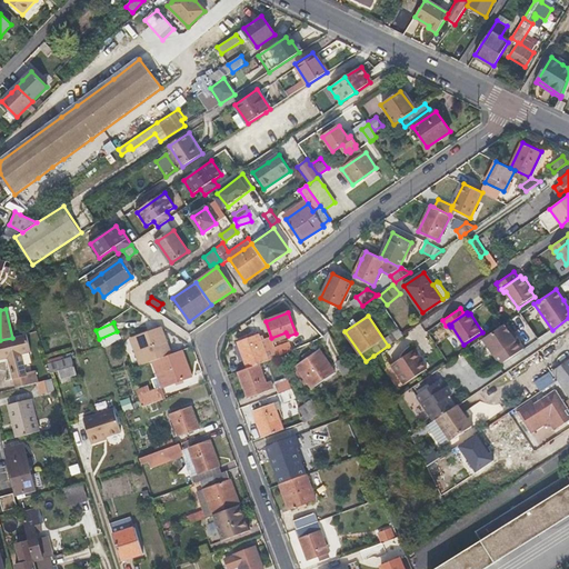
[(503,325),(482,339),(499,365),(523,349),(518,340),(516,341),(511,335),(503,325)]
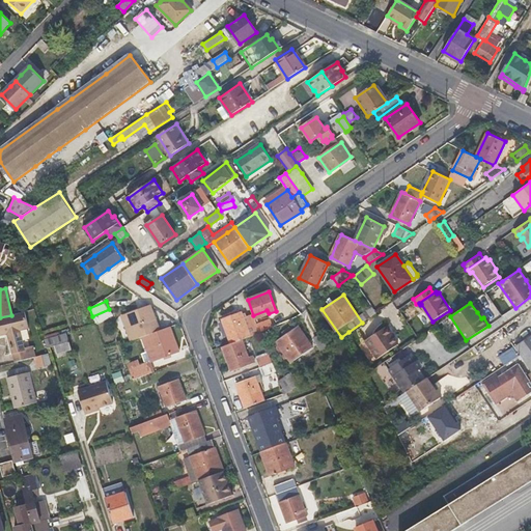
[(150,306),(126,314),(134,335),(139,338),(146,335),(160,330),(150,306)]
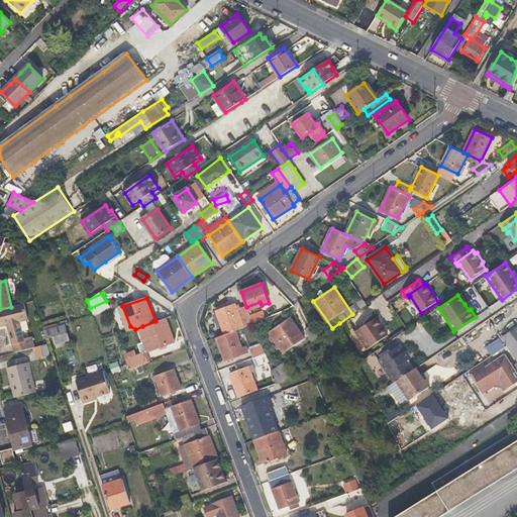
[(0,309),(0,326),(6,325),(11,344),(22,341),(18,322),(26,319),(22,304),(11,307),(0,309)]
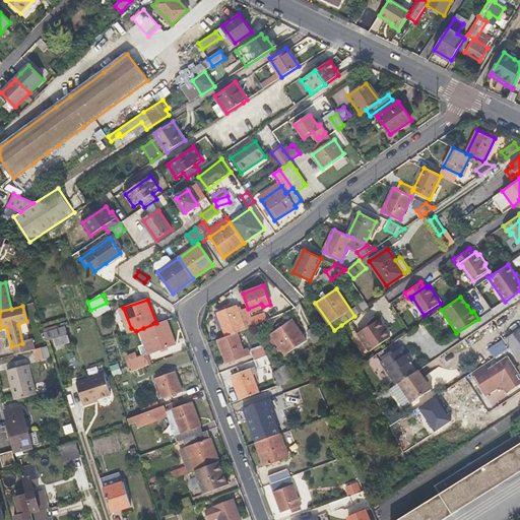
[(226,336),(237,332),(245,329),(239,312),(237,306),(217,313),(226,336)]
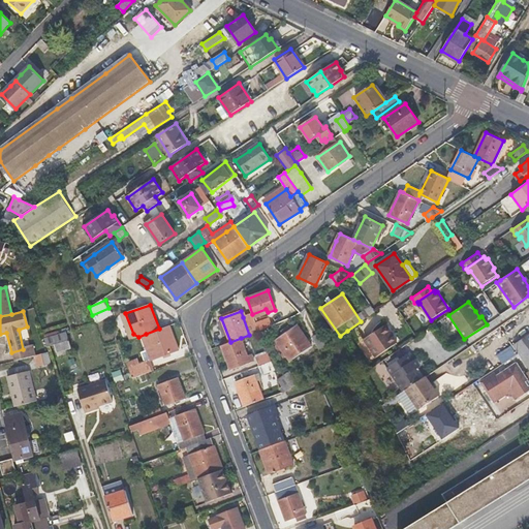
[(249,335),(259,332),(257,324),(252,314),(243,317),(249,335)]
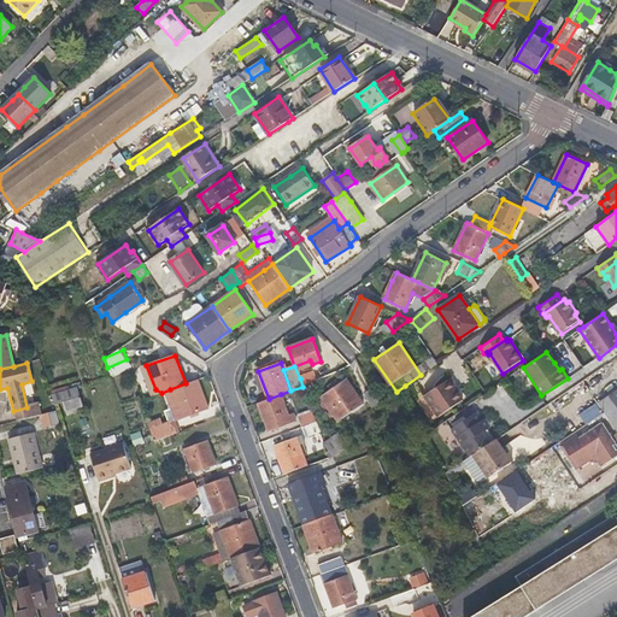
[(303,387),(303,386),(316,381),(312,374),(300,378),(303,387)]
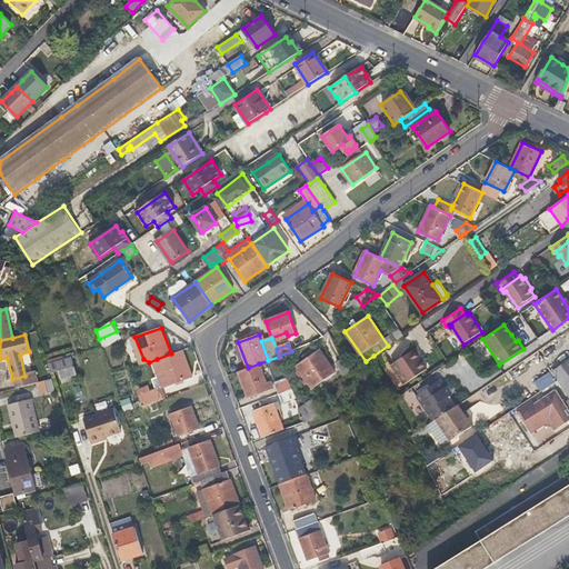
[(427,368),(421,360),(419,357),(422,356),(417,348),(391,365),(405,382),(427,368)]
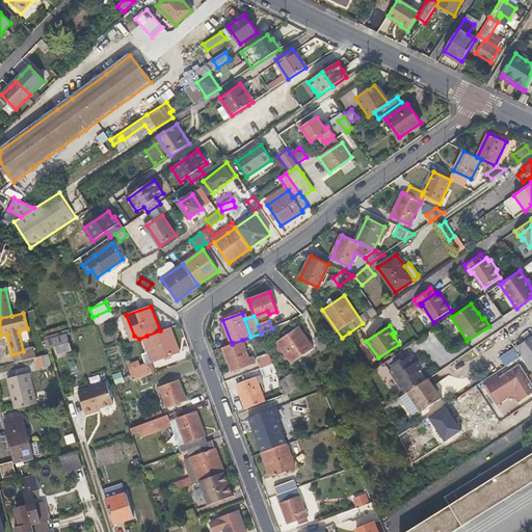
[(170,326),(160,330),(147,336),(149,343),(156,347),(171,354),(179,351),(170,326)]
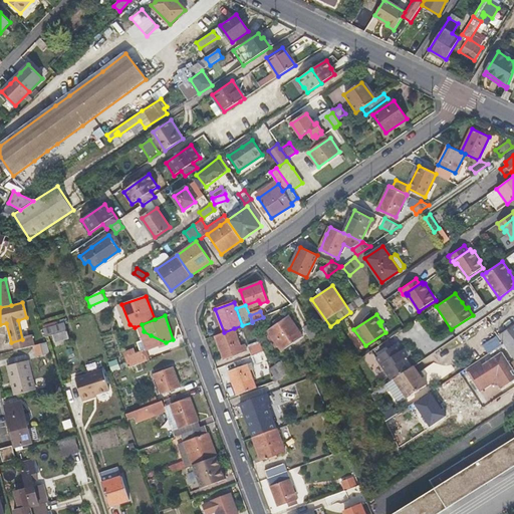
[(288,316),(268,330),(281,350),(302,336),(288,316)]
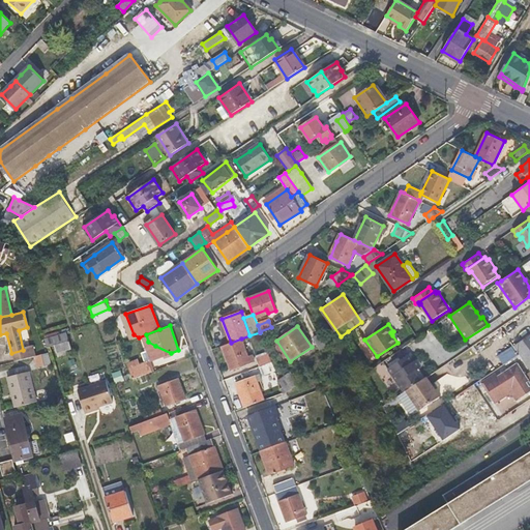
[(66,332),(43,340),(47,349),(53,347),(55,354),(70,348),(66,332)]
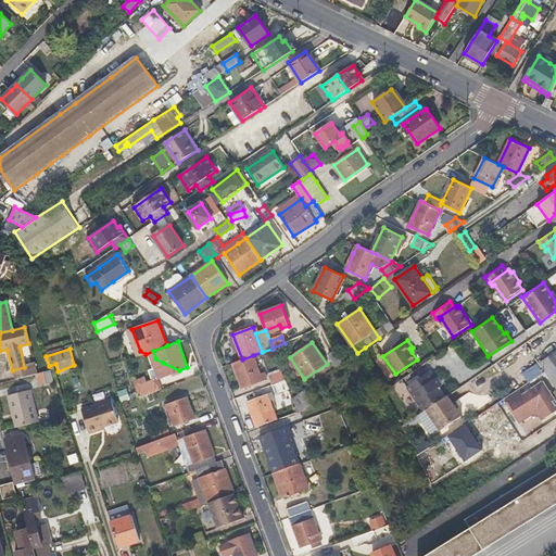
[(329,354),(336,368),(342,363),(336,350),(329,354)]
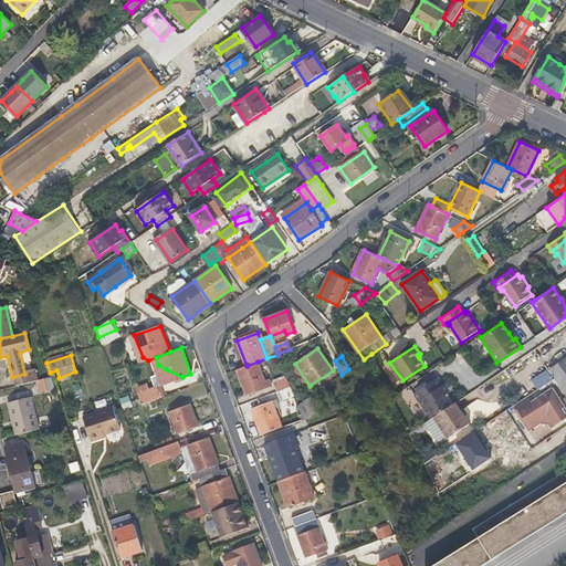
[(565,357),(561,359),(548,368),(565,392),(565,357)]
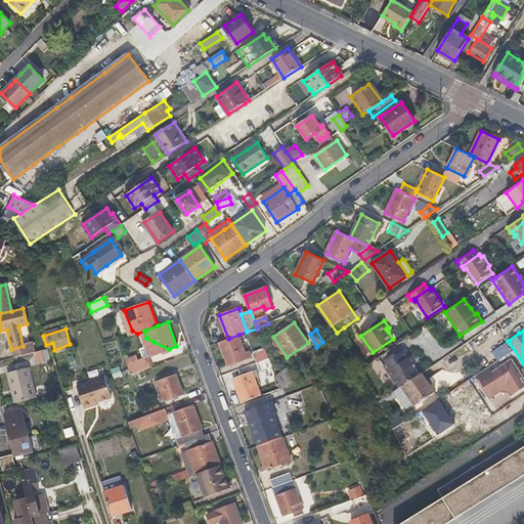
[(228,339),(220,342),(229,366),(252,357),(250,352),(246,353),(238,335),(228,339)]
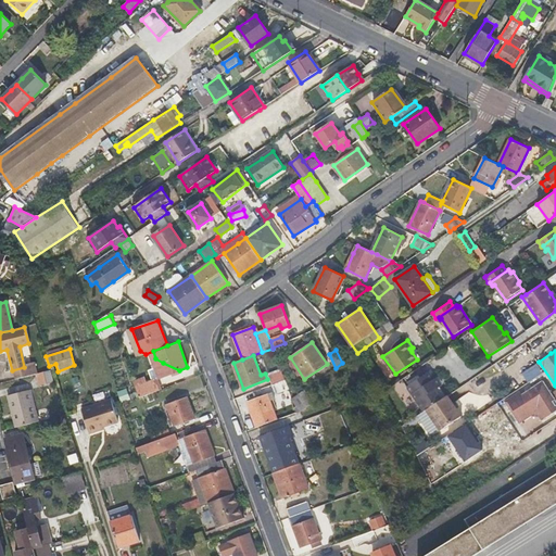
[(162,377),(179,371),(179,370),(154,358),(162,377)]
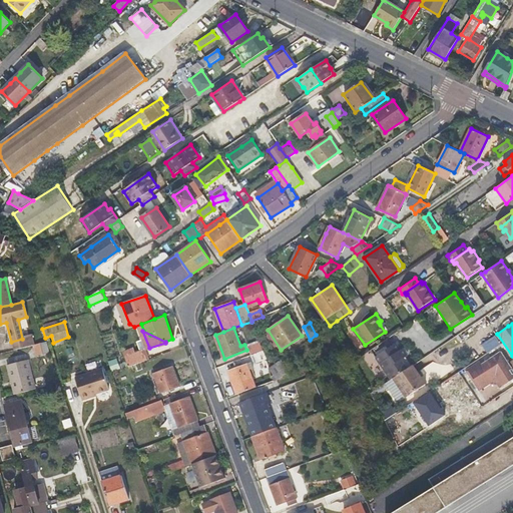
[(486,353),(500,345),(495,336),(481,344),(486,353)]
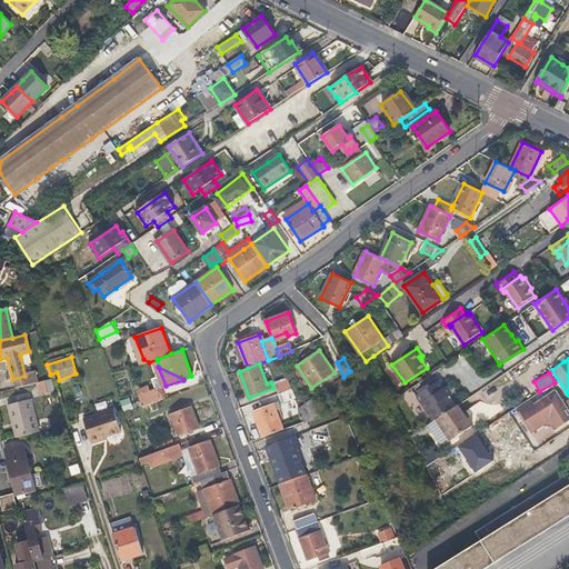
[(51,379),(36,383),(39,393),(55,389),(51,379)]
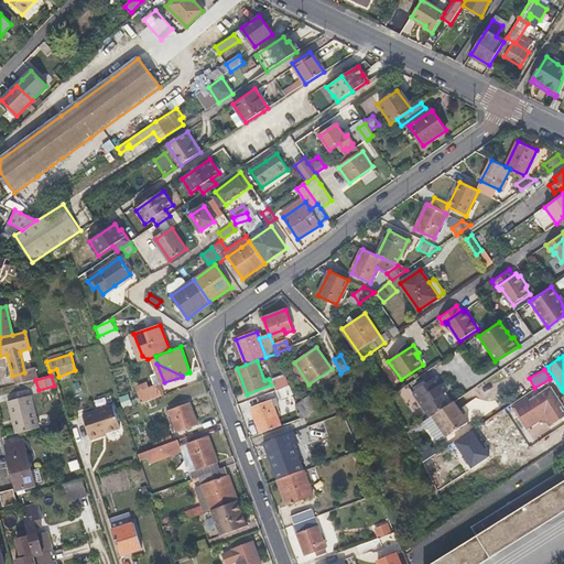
[(273,380),(278,389),(290,384),(285,376),(273,380)]
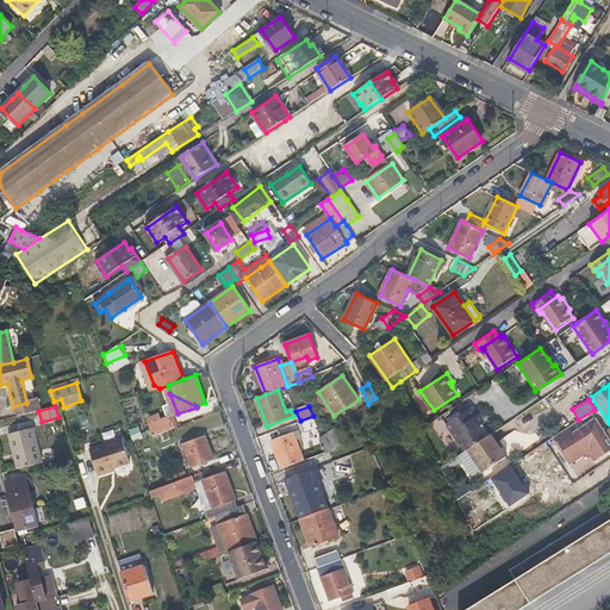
[(446,425),(465,453),(467,450),(489,436),(481,425),(484,423),(478,415),(475,417),(471,409),(446,425)]
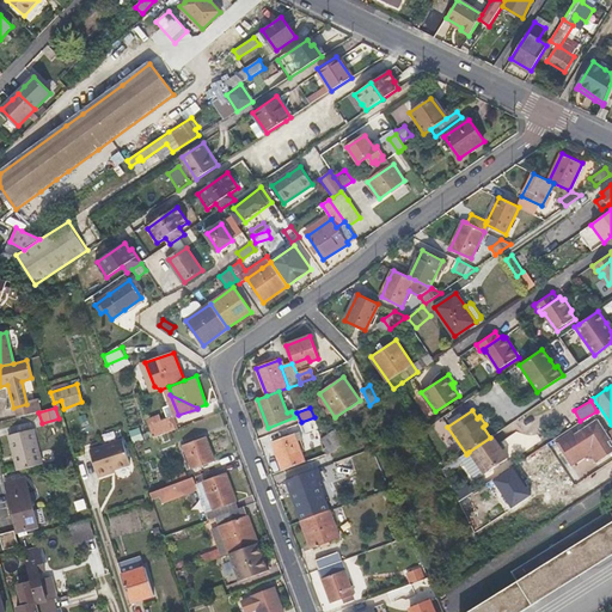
[(153,439),(176,429),(171,417),(150,426),(153,439)]
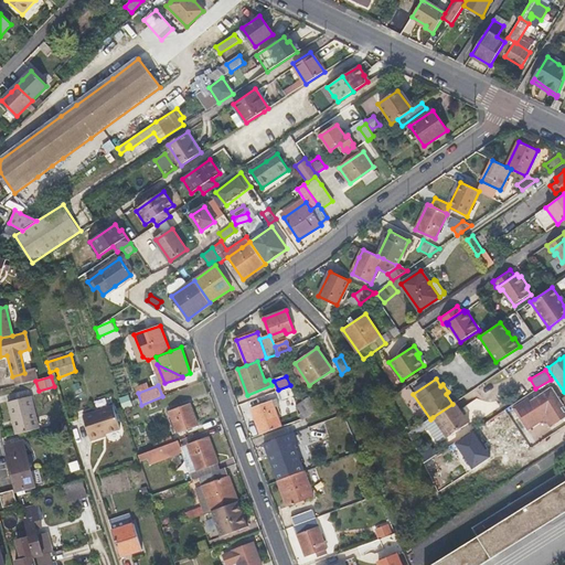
[(290,385),(278,390),(281,400),(294,395),(290,385)]
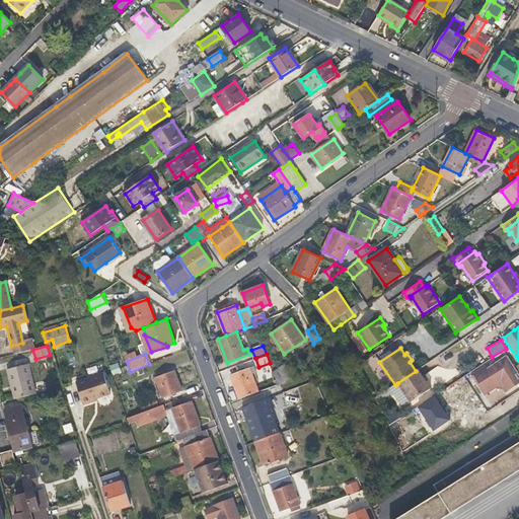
[(427,375),(439,362),(433,357),(421,370),(427,375)]
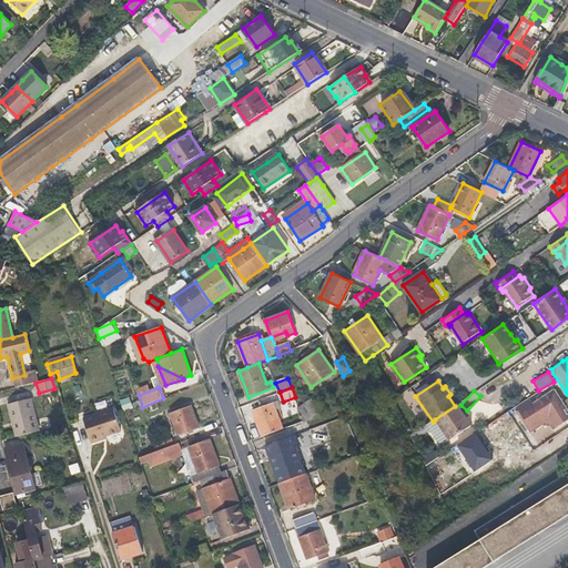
[(567,411),(563,402),(554,391),(520,412),(530,427),(549,415),(557,427),(567,419),(567,411)]
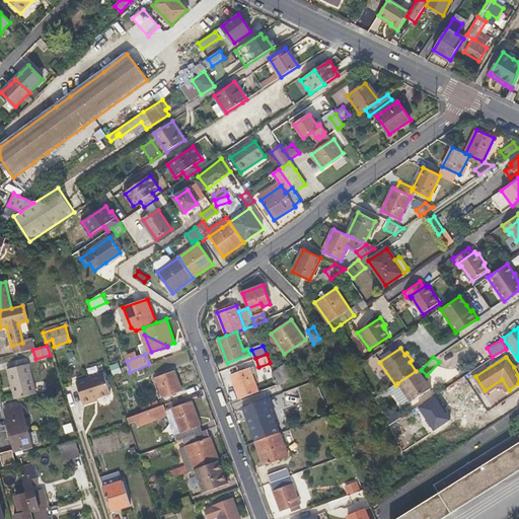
[(97,359),(83,364),(90,386),(93,385),(92,383),(105,379),(97,359)]
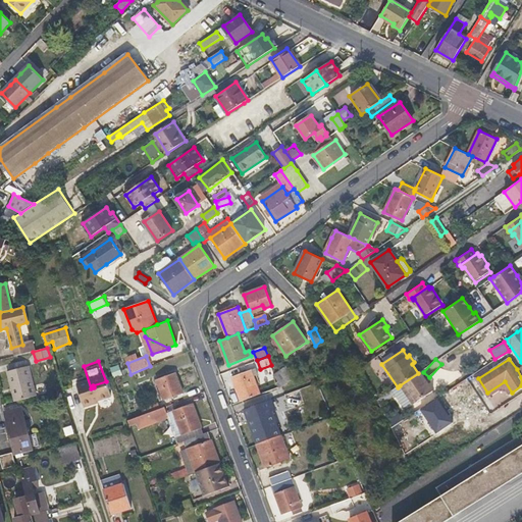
[(114,378),(123,374),(119,364),(110,368),(114,378)]
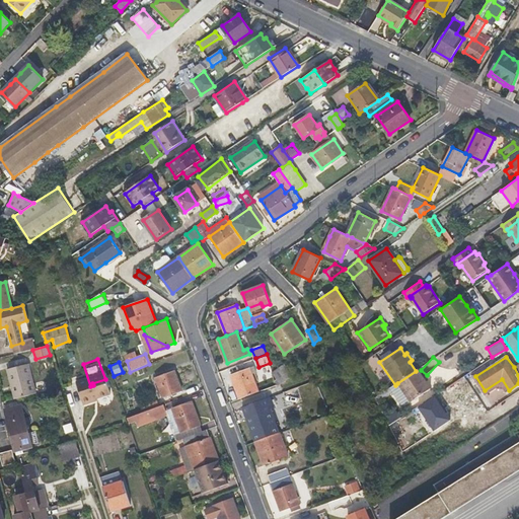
[(6,369),(14,398),(35,393),(27,363),(6,369)]
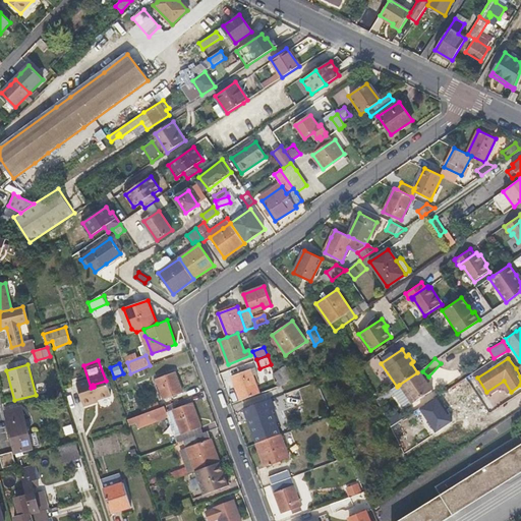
[(91,388),(83,365),(70,370),(78,392),(91,388)]
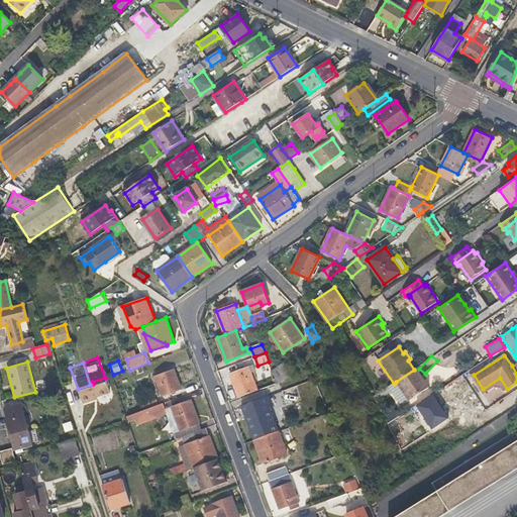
[(270,372),(278,384),(289,377),(281,365),(270,372)]
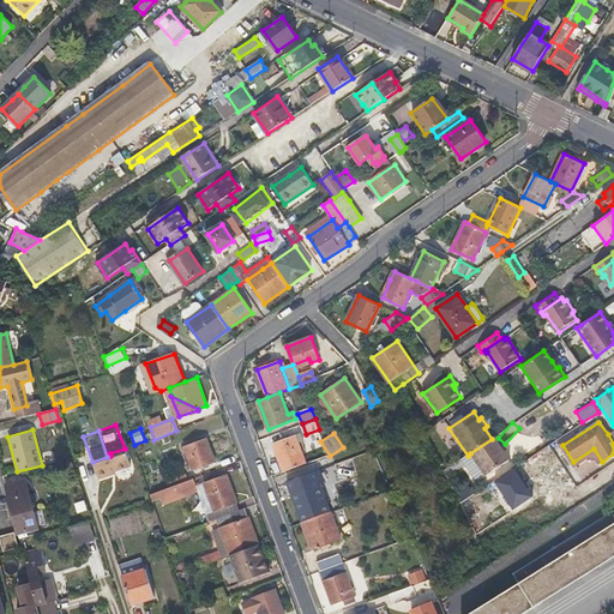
[(275,443),(283,468),(293,461),(302,453),(296,434),(275,443)]
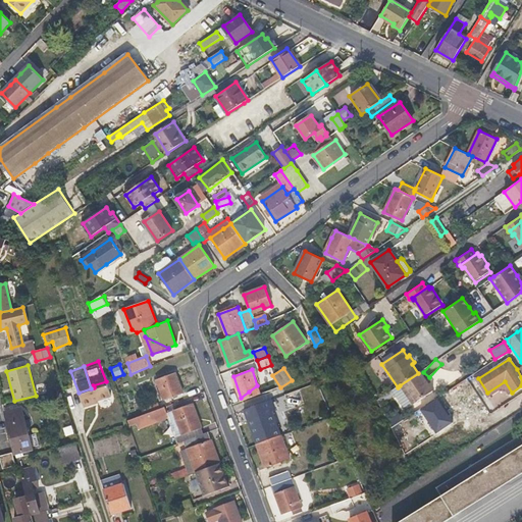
[(400,385),(412,404),(432,392),(427,384),(430,382),(426,377),(424,379),(419,372),(418,373),(400,385)]
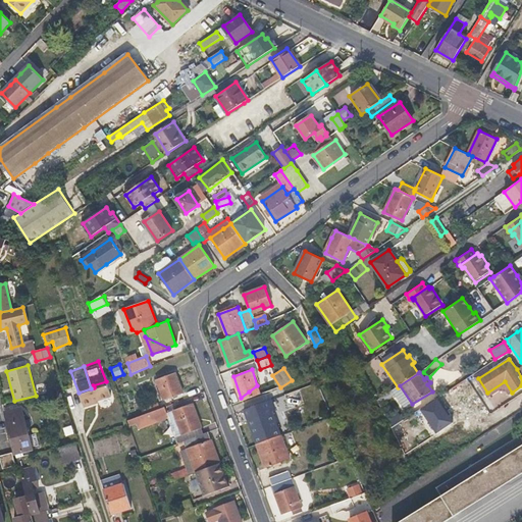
[(174,373),(156,380),(163,401),(181,394),(174,373)]
